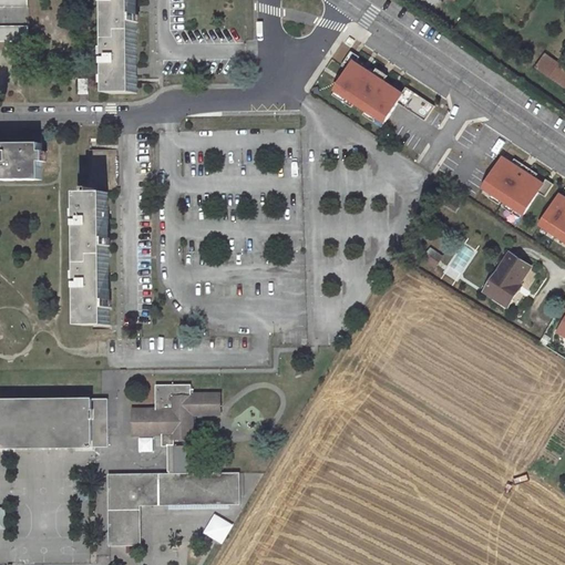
[(108,0),(109,91),(136,91),(136,82),(135,68),(135,64),(135,6),(134,0),(108,0)]
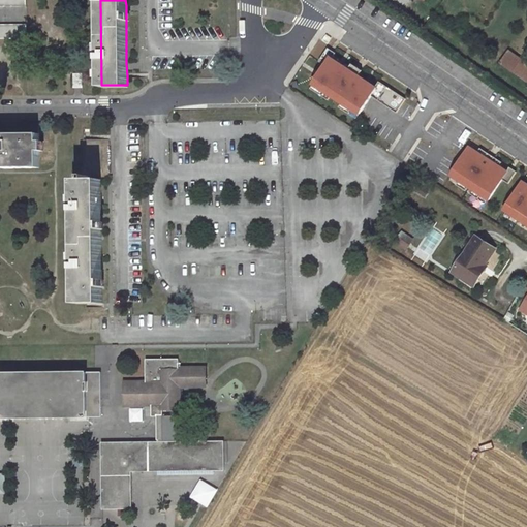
[(25,22),(0,22),(0,36),(25,36),(25,22)]
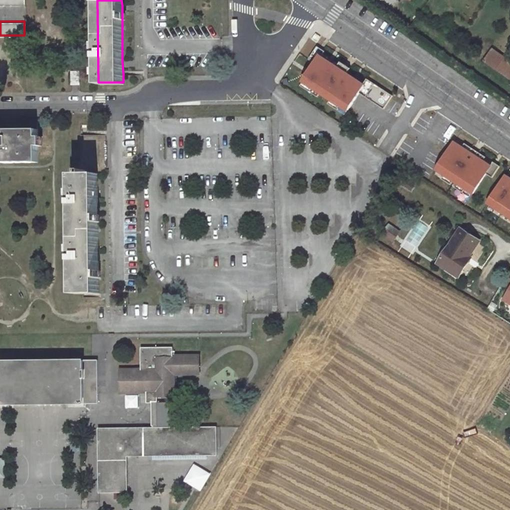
[(313,61),(317,54),(321,49),(315,45),(307,57),(313,61)]
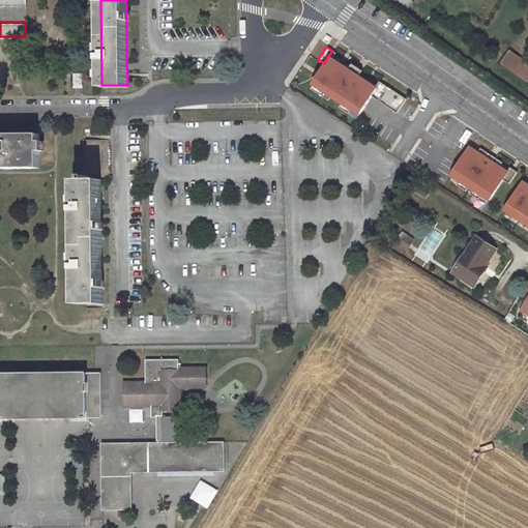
[(527,62),(507,48),(498,61),(527,82),(527,62)]
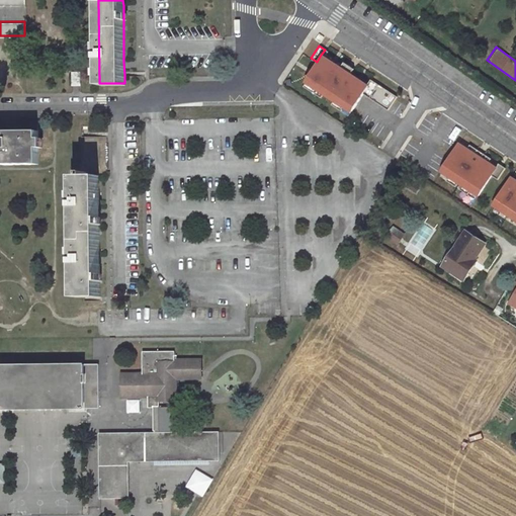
[(317,62),(305,81),(349,109),(360,92),(365,84),(348,73),(352,68),(342,62),(339,67),(321,55),(317,62)]
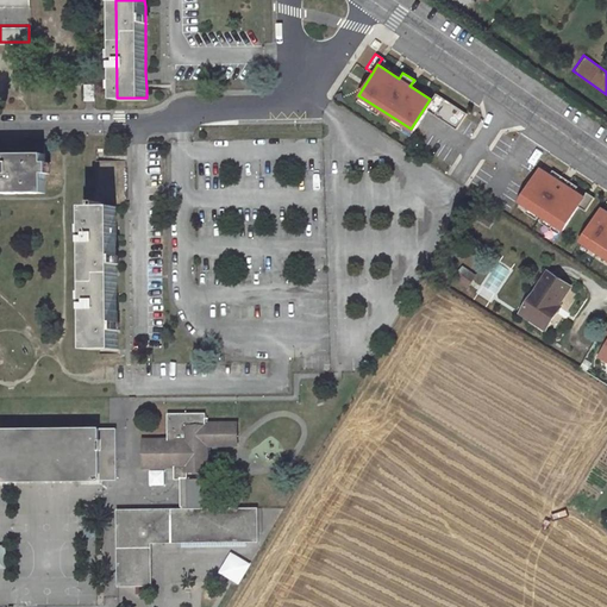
[(435,93),(430,99),(424,108),(455,127),(464,112),(435,93)]
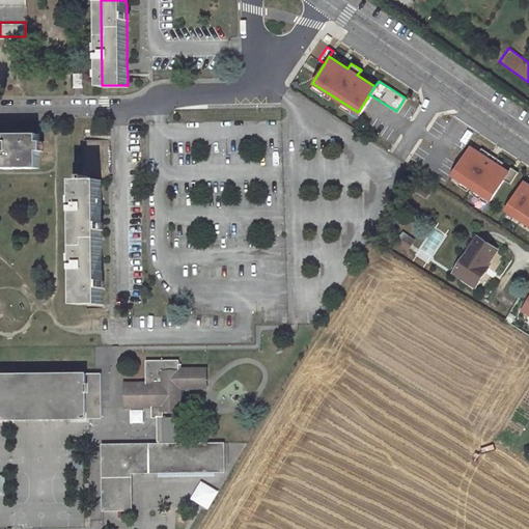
[(0,162),(0,167),(37,166),(37,132),(11,132),(0,132),(0,162)]
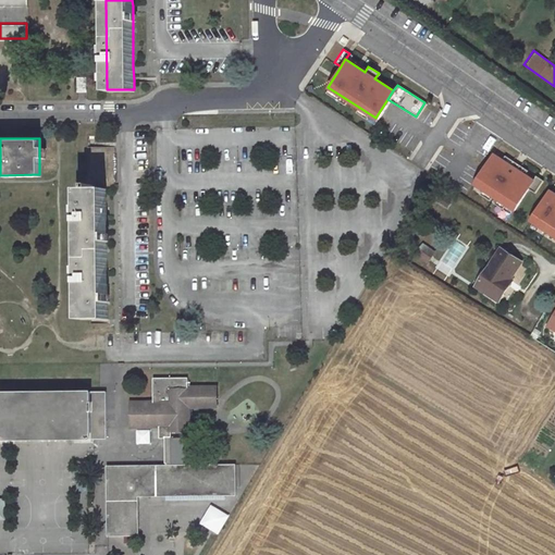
[(492,152),(472,182),(513,208),(532,179),(492,152)]
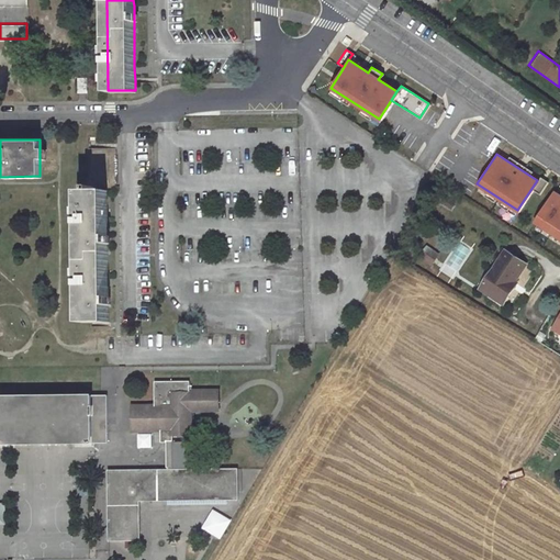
[(86,189),(79,189),(80,320),(91,320),(107,320),(107,279),(105,226),(105,189),(92,189),(92,185),(86,185),(86,189)]
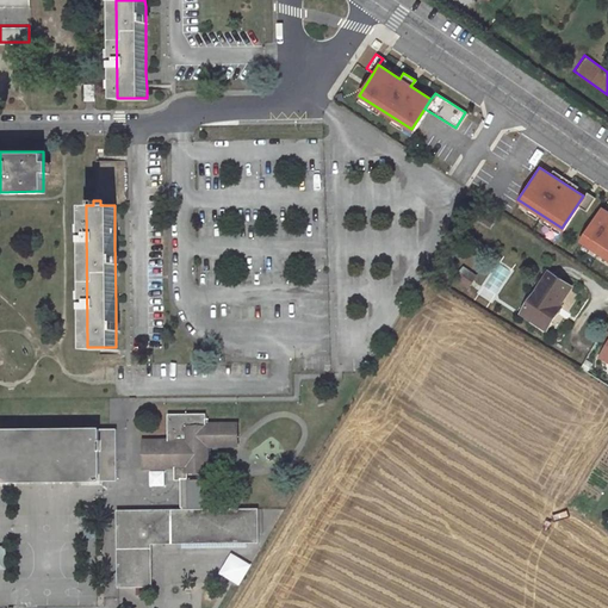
[(607,211),(601,206),(579,240),(607,258),(607,211)]
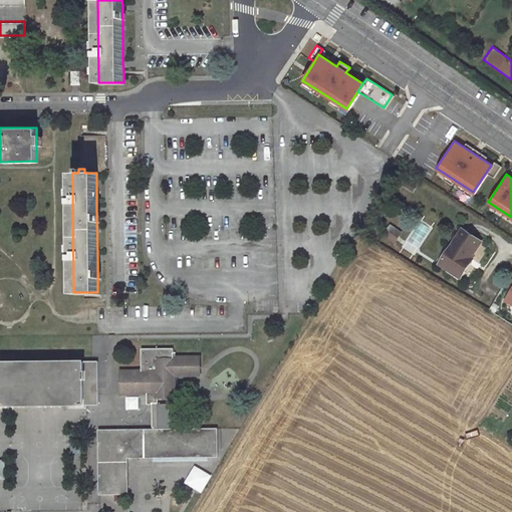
[(461,228),(438,263),(448,269),(459,276),(471,257),(469,256),(479,240),(461,228)]
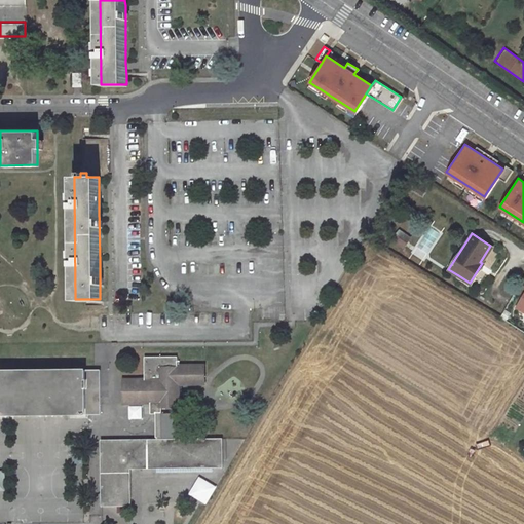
[(176,356),(143,354),(143,378),(122,378),(122,401),(149,401),(149,411),(151,411),(154,411),(154,436),(155,436),(155,438),(100,438),(101,503),(116,503),(116,511),(121,511),(121,503),(129,503),(129,466),(221,465),(221,438),(175,438),(161,438),(161,411),(161,408),(161,405),(177,405),(176,381),(203,381),(202,373),(202,364),(201,364),(176,365),(176,356)]
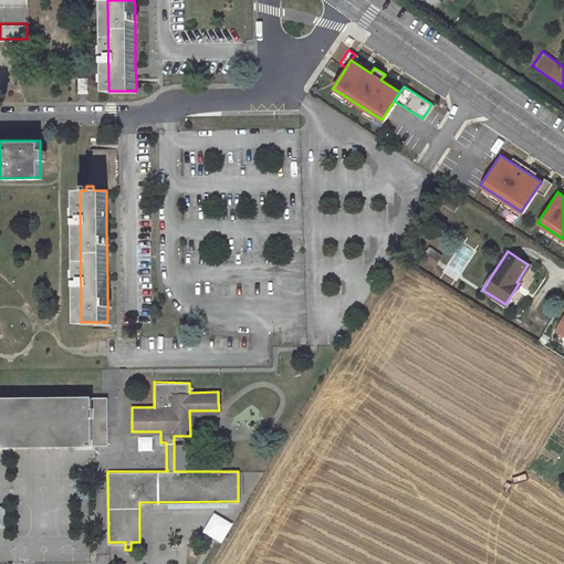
[(100,396),(0,397),(0,445),(3,445),(81,445),(93,445),(107,445),(107,396),(100,396)]
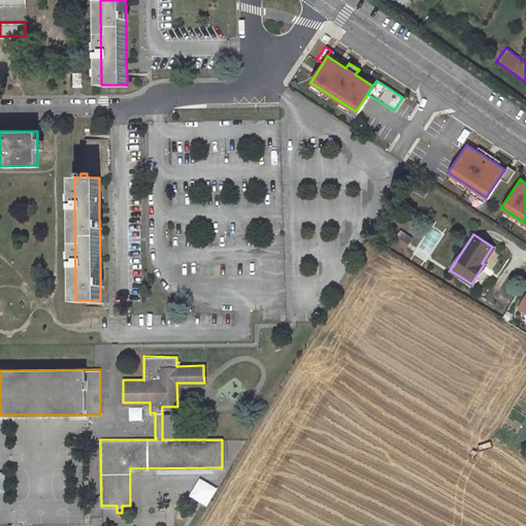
[(175,439),(175,413),(162,413),(162,439),(175,439)]
